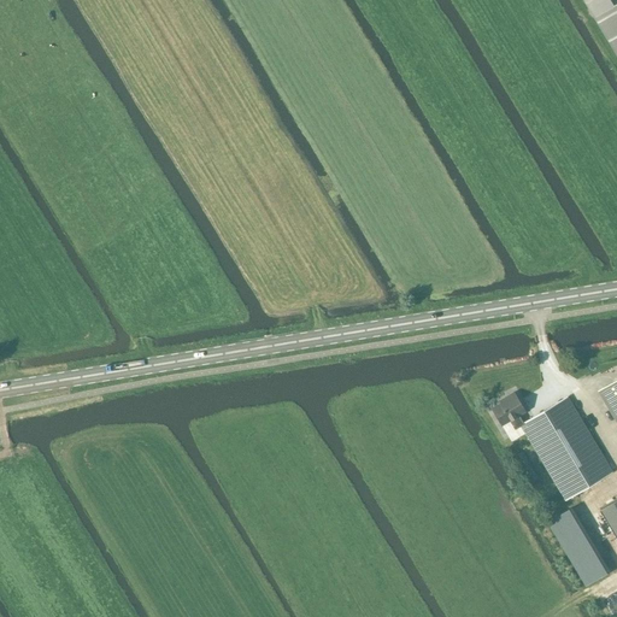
[(616,0),(585,0),(616,54),(616,0)]
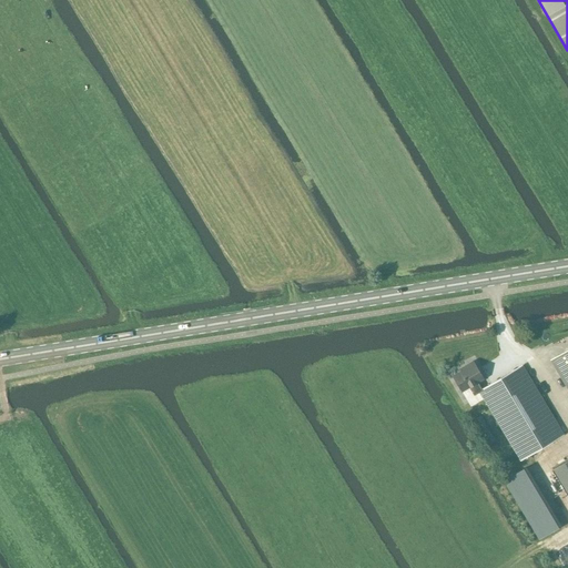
[(567,351),(553,361),(567,385),(567,351)]
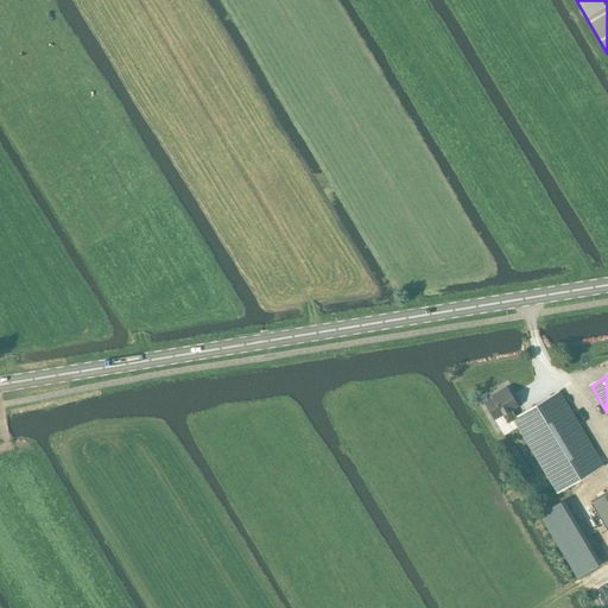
[(507,423),(513,419),(517,417),(512,410),(518,406),(506,386),(492,396),(492,398),(483,403),(494,419),(502,415),(507,423)]
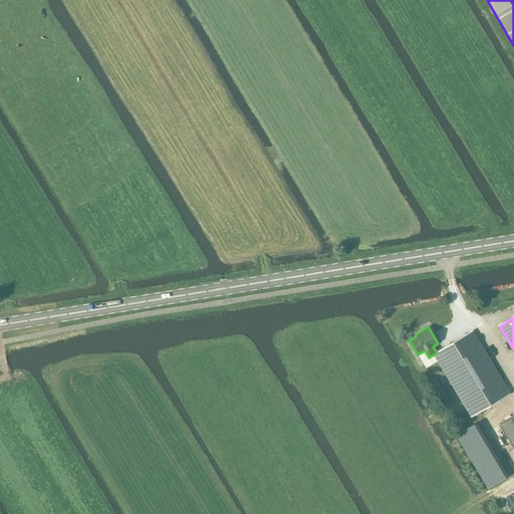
[(437,352),(434,354),(471,417),(510,394),(473,331),(437,352)]
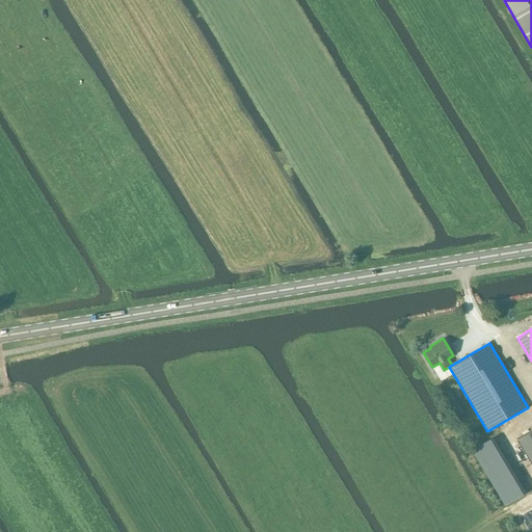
[(531,431),(517,441),(531,464),(531,431)]
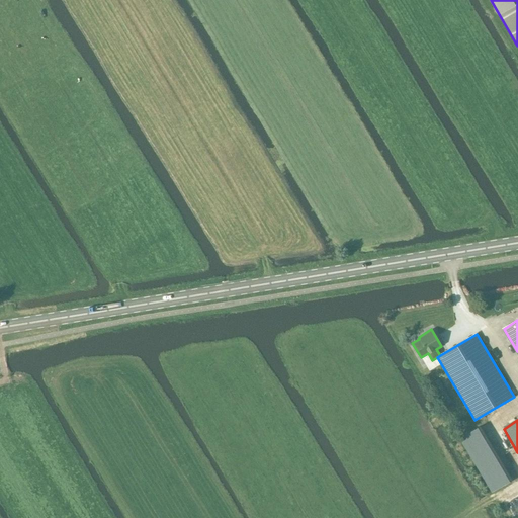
[(517,517),(517,495),(500,506),(506,517),(517,517)]
